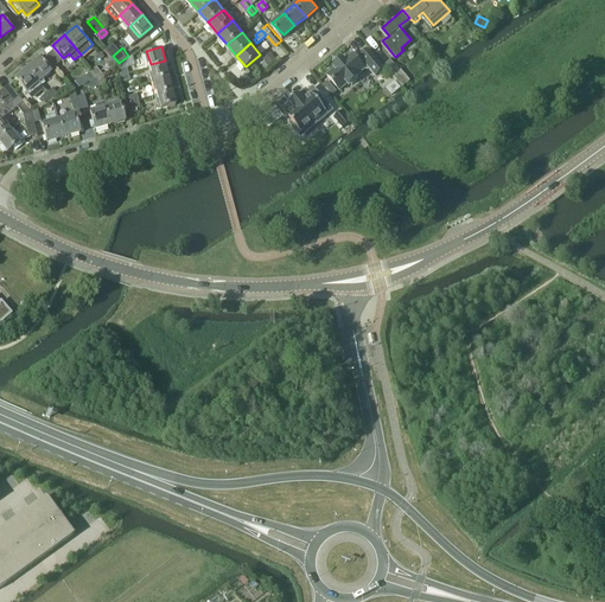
[(376,72),(384,65),(369,47),(361,55),(362,55),(358,57),(354,51),(345,58),(344,56),(342,58),(342,59),(337,63),(337,62),(335,64),(336,65),(328,72),(341,88),(348,81),(350,82),(352,81),(352,82),(358,77),(357,76),(360,75),(358,72),(365,66),(365,65),(368,63),(376,72)]
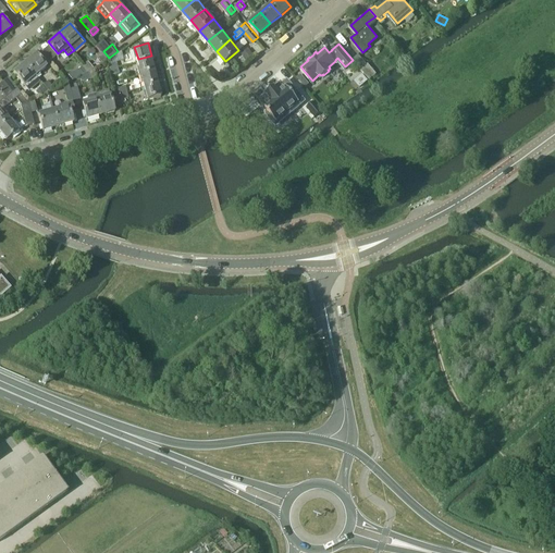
[(244,52),(248,58),(255,52),(250,47),(244,52)]
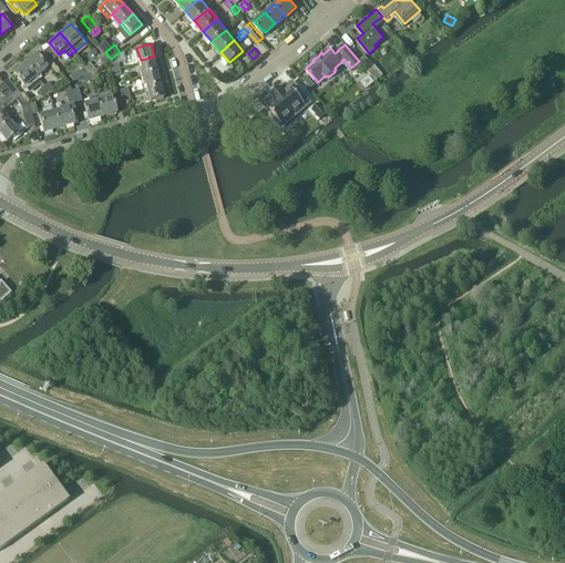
[(47,63),(51,60),(42,49),(38,52),(37,51),(26,61),(37,74),(48,64),(47,63)]
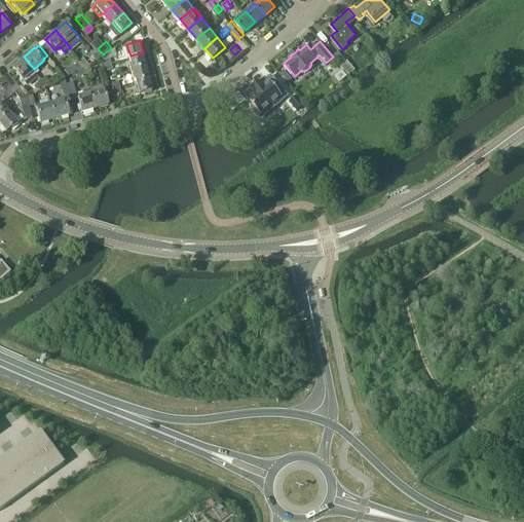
[(134,68),(146,64),(143,52),(131,56),(134,68)]
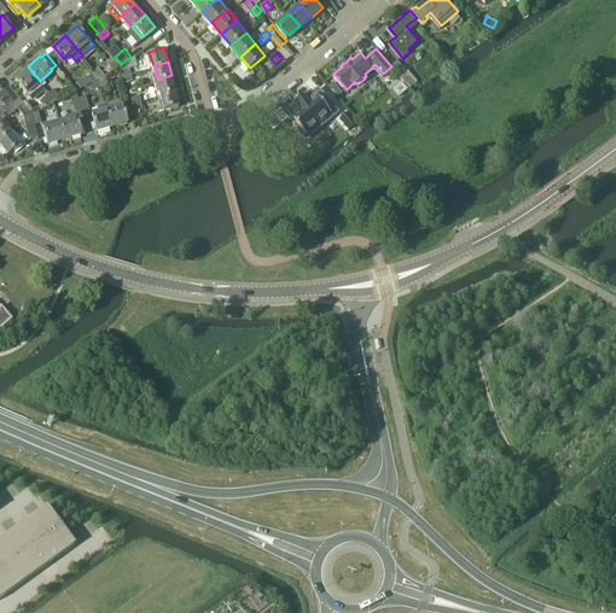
[(106,71),(105,71),(99,64),(94,69),(99,75),(106,71)]
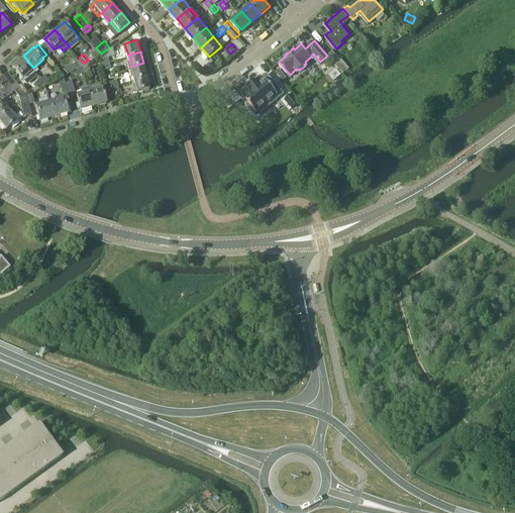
[(23,76),(33,68),(23,56),(13,65),(23,76)]
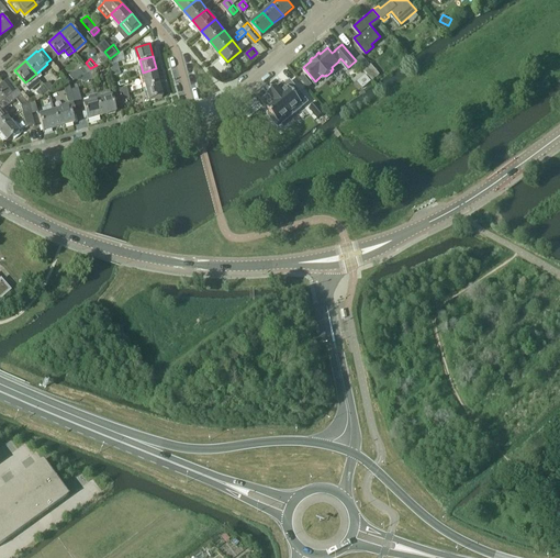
[(373,77),(381,71),(372,62),(365,67),(373,77)]
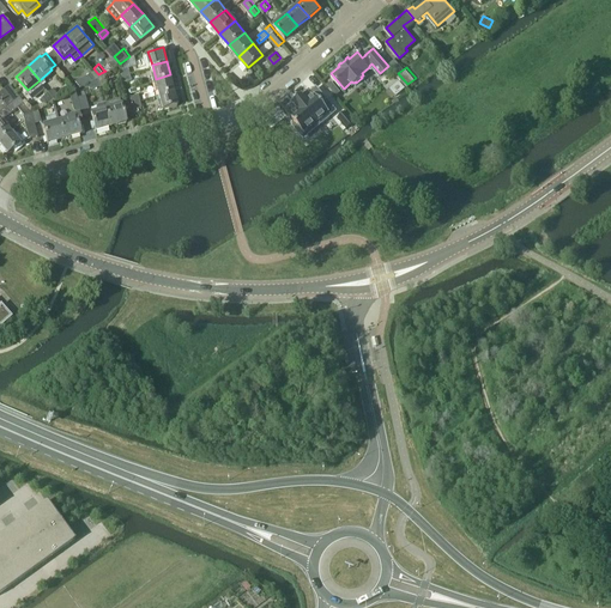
[(92,78),(98,74),(94,68),(85,74),(90,80),(92,78)]
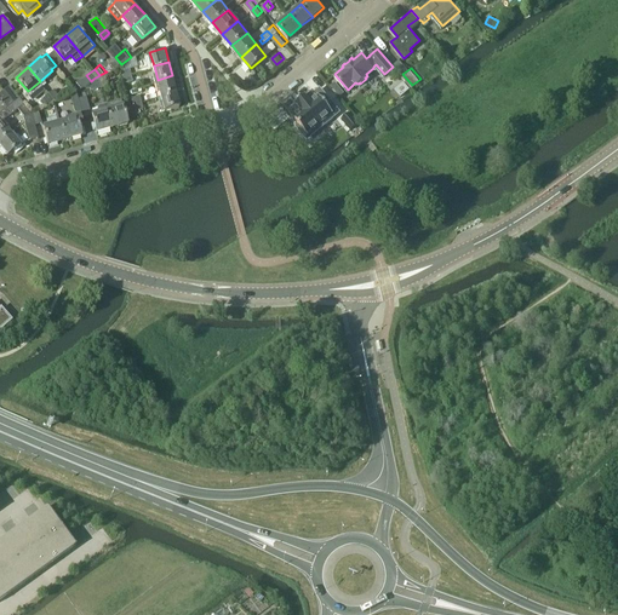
[(161,93),(176,90),(172,75),(158,80),(161,93)]
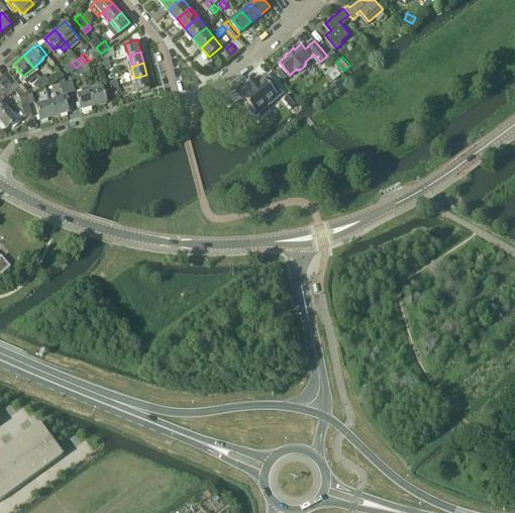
[(11,82),(16,78),(8,68),(3,72),(11,82)]
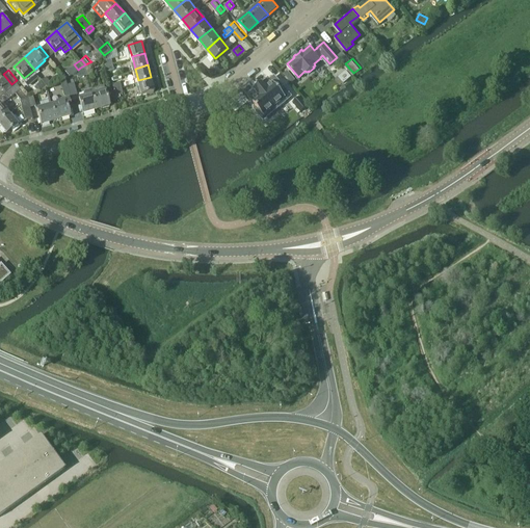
[(0,94),(6,88),(11,84),(3,74),(0,77),(0,80),(2,83),(0,85),(0,94)]
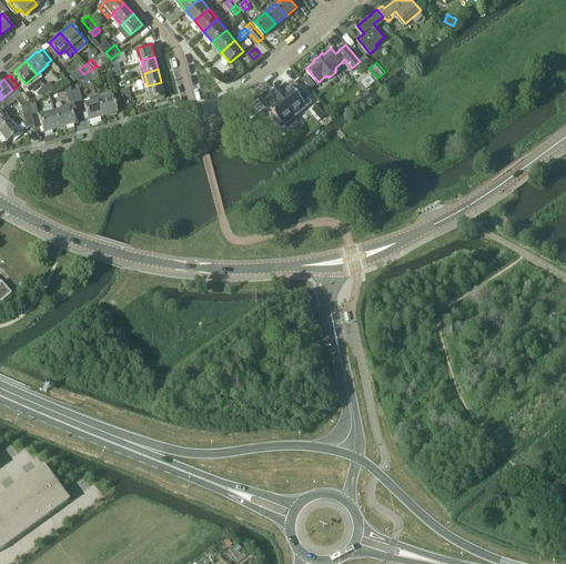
[(51,80),(46,84),(51,91),(58,88),(51,80)]
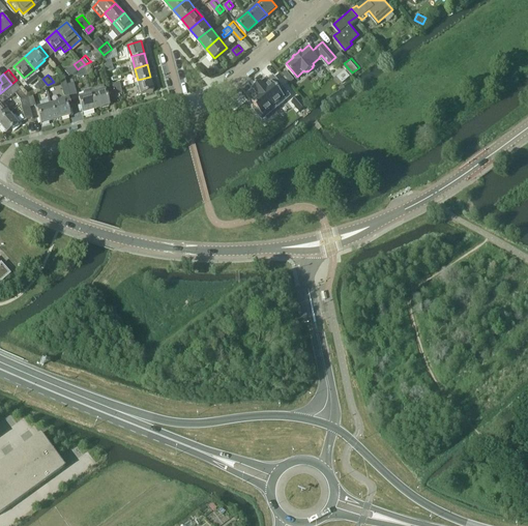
[(141,92),(153,89),(150,77),(138,80),(141,92)]
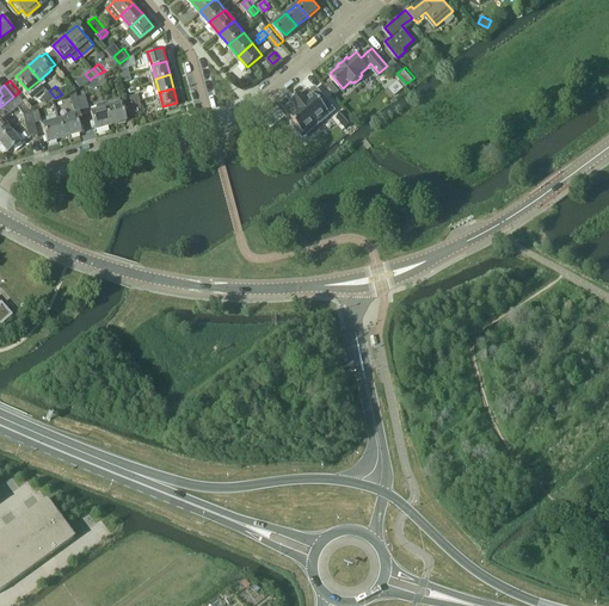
[(297,97),(285,106),(302,127),(305,130),(315,122),(323,116),(325,118),(333,111),(314,88),(305,96),(302,93),(297,97)]
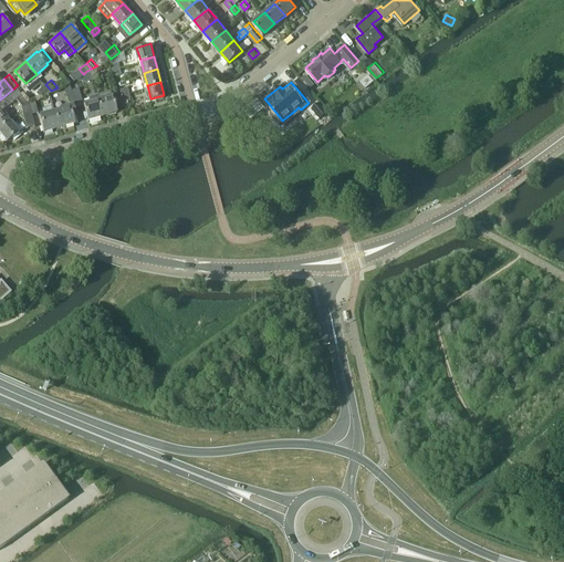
[(40,87),(38,90),(42,95),(43,94),(44,94),(51,91),(45,84),(40,87)]
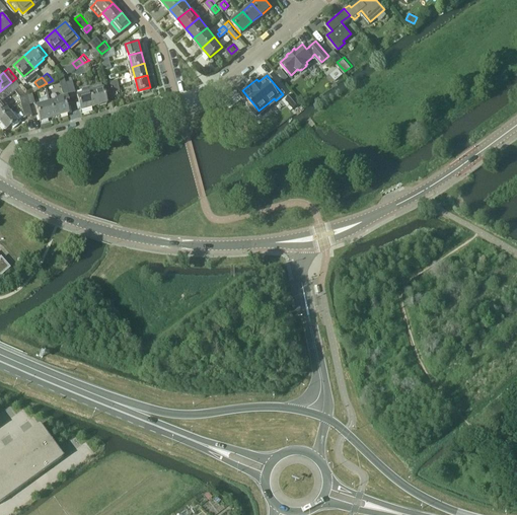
[(10,91),(20,83),(16,78),(11,82),(6,86),(10,91)]
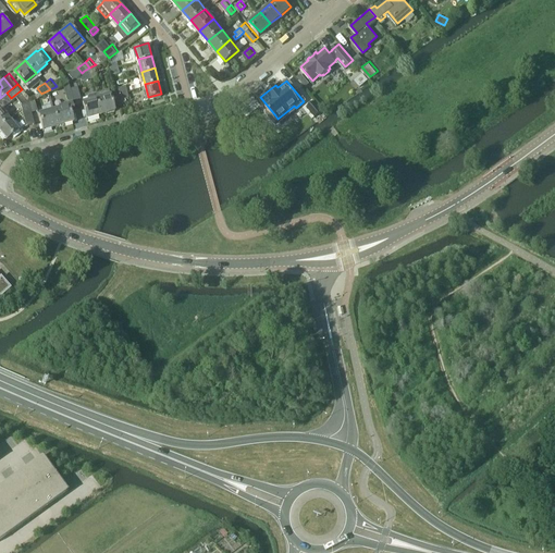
[(75,97),(81,96),(77,84),(72,86),(75,97)]
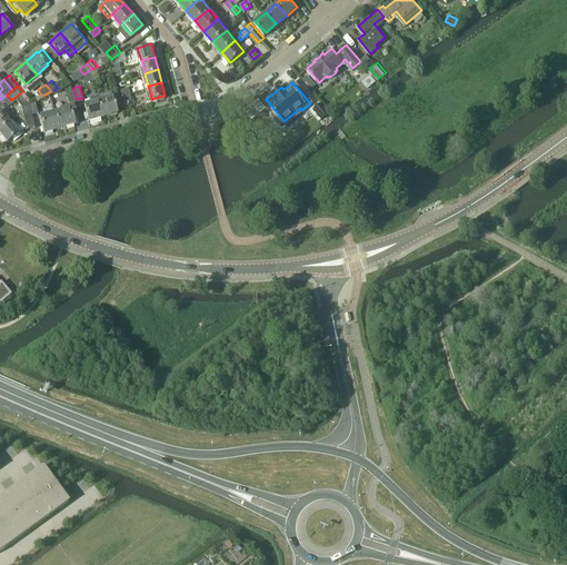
[(111,89),(98,92),(99,98),(103,114),(118,110),(113,93),(111,89)]
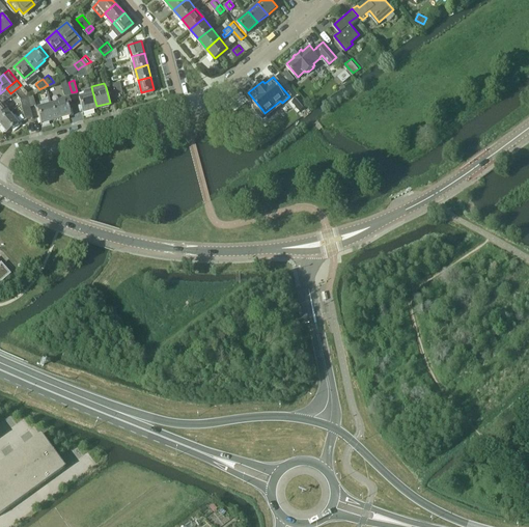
[(48,86),(40,88),(43,95),(50,93),(48,86)]
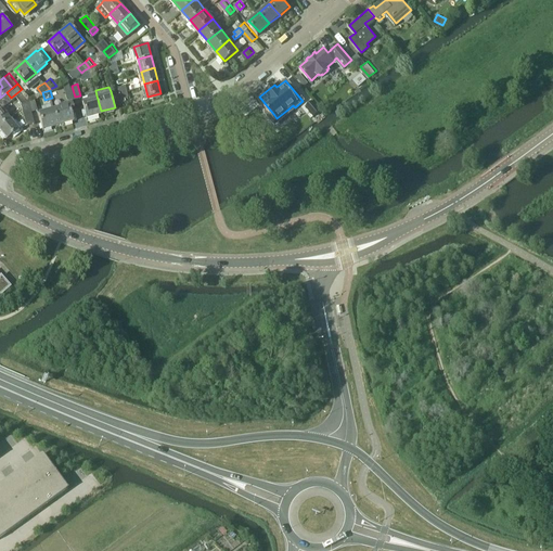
[(85,106),(82,107),(84,114),(86,113),(87,115),(101,111),(97,95),(95,90),(89,92),(90,97),(82,99),(85,106)]
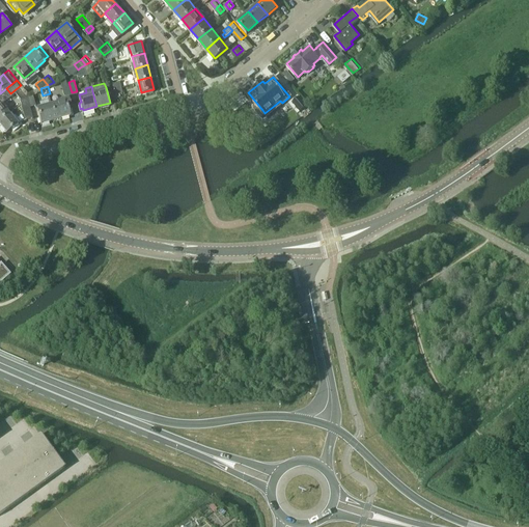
[(308,104),(300,94),(294,100),(302,109),(308,104)]
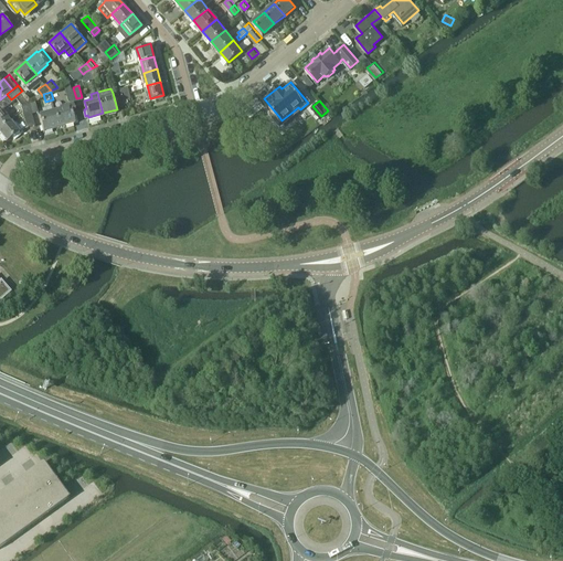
[(73,113),(76,112),(73,102),(55,107),(55,108),(60,125),(75,120),(73,113)]
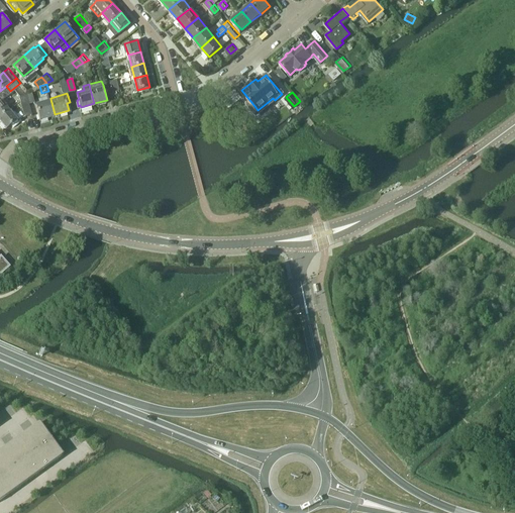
[(0,115),(9,108),(0,98),(0,115)]
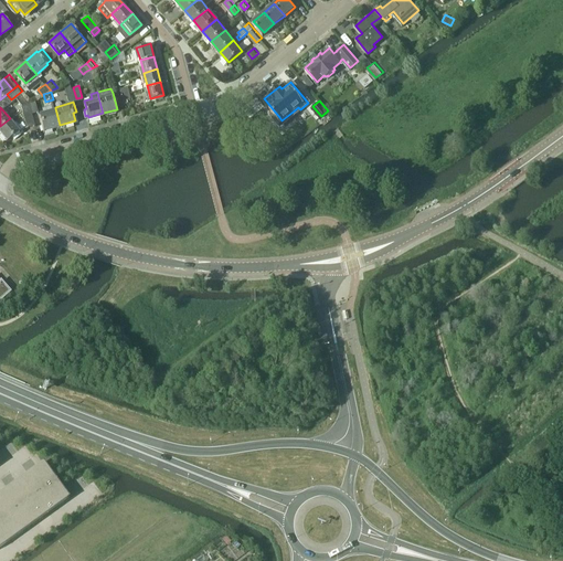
[(28,124),(35,122),(31,107),(24,109),(28,124)]
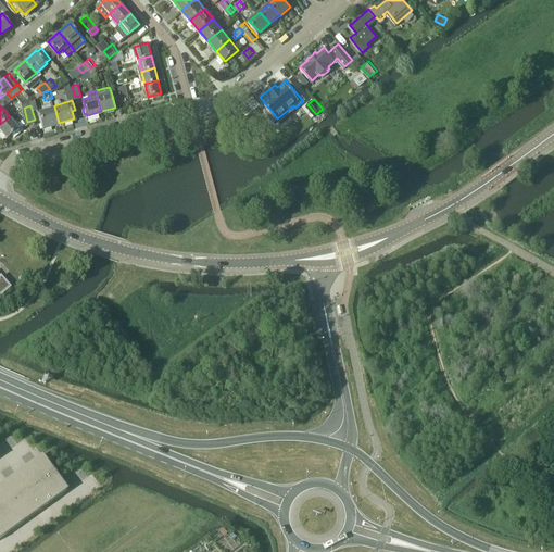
[(43,127),(59,123),(54,107),(39,111),(43,127)]
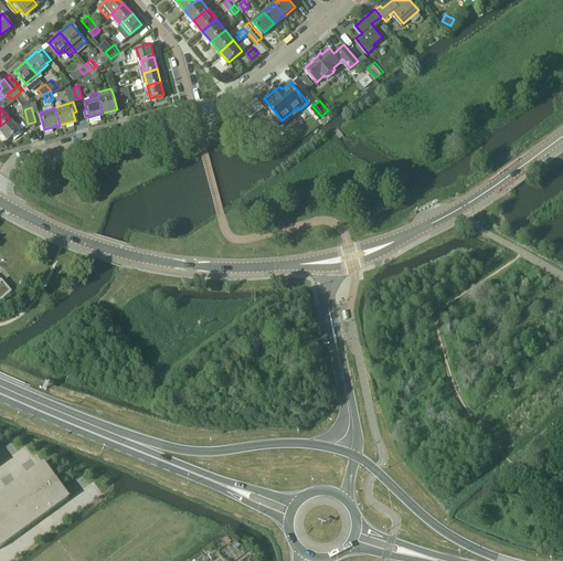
[(21,131),(19,129),(10,118),(0,126),(0,130),(7,139),(13,134),(14,136),(21,131)]
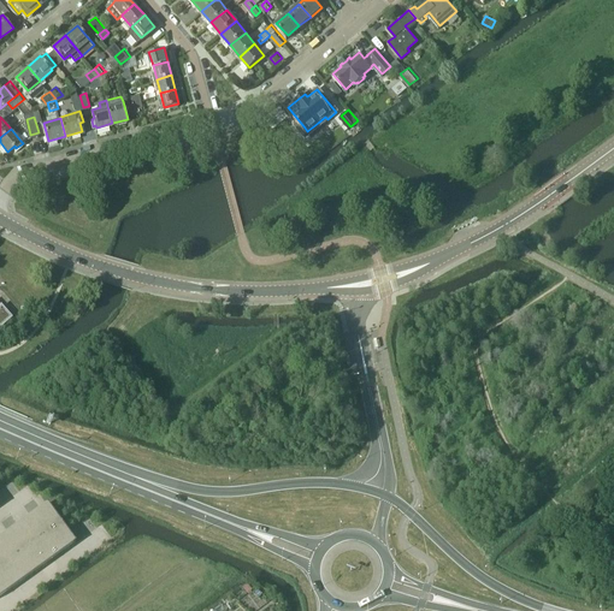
[(0,325),(12,314),(0,301),(0,325)]
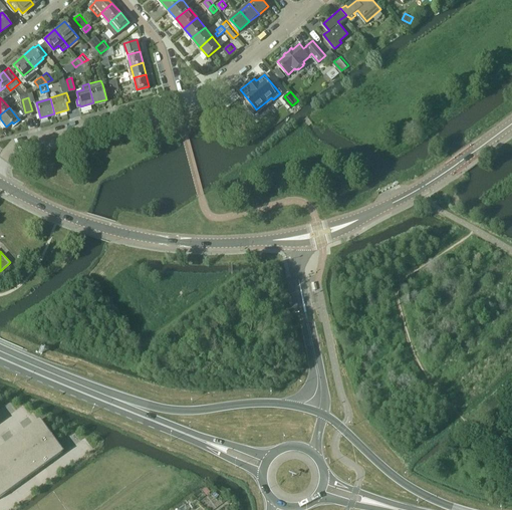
[(40,418),(0,447),(0,496),(63,450),(40,418)]
